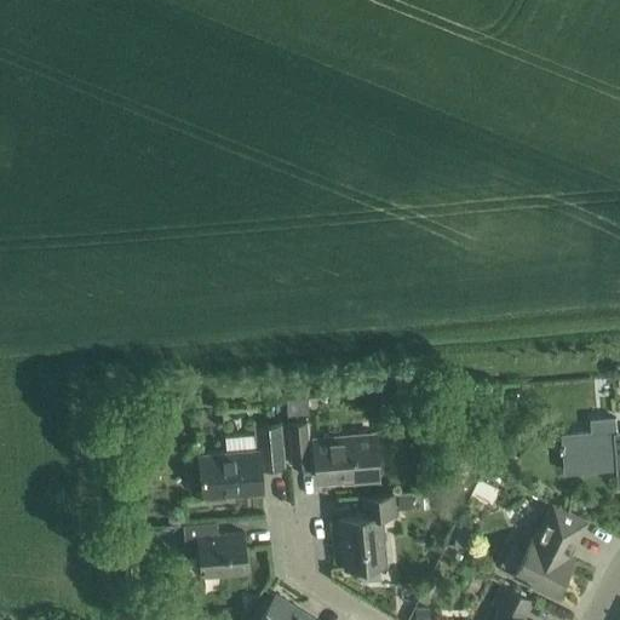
[(299,399),(286,400),(287,407),(287,415),(300,414),(299,406),(299,399)]
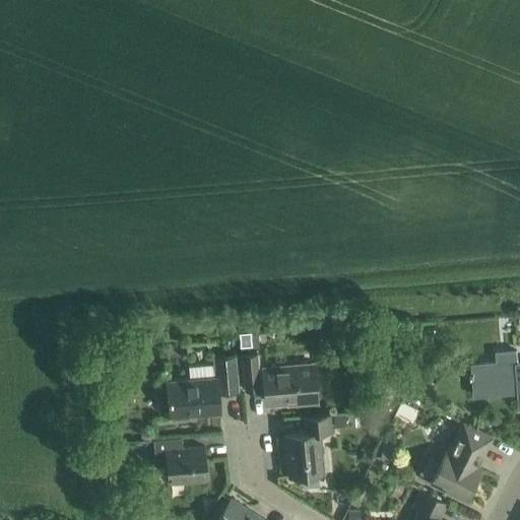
[(496,350),(497,364),(472,365),(474,396),(518,393),(519,408),(519,363),(518,364),(517,349),(496,350)]
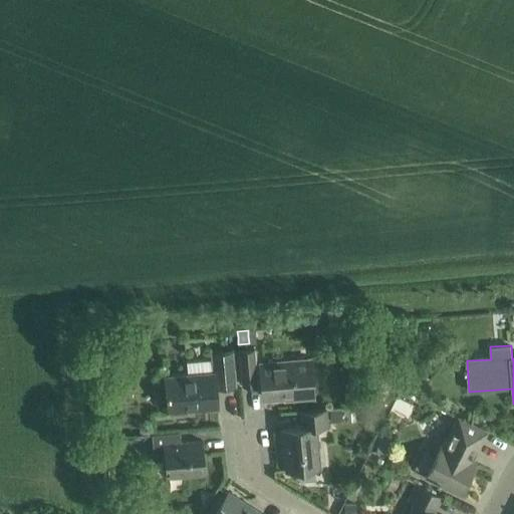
[(242,387),(258,384),(255,350),(239,351),(242,387)]
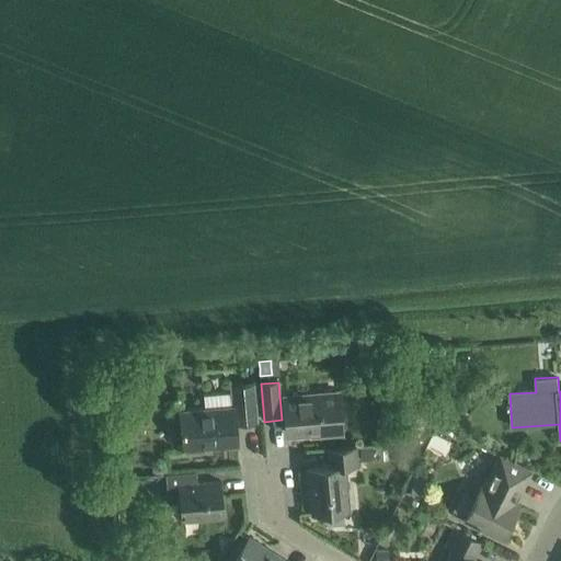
[(205,397),(205,409),(179,411),(182,450),(237,446),(235,424),(256,422),(254,385),(231,386),(231,395),(205,397)]
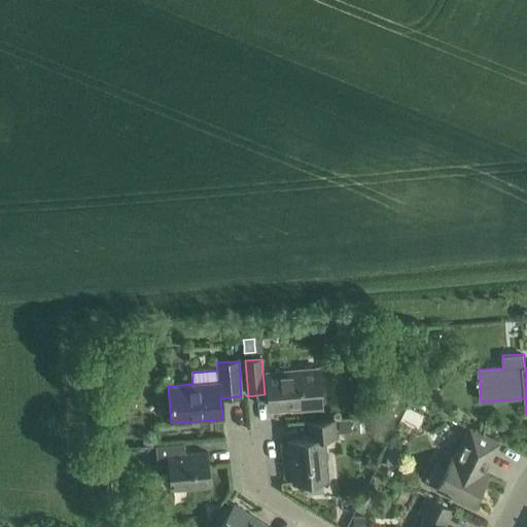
[(297,408),(321,406),(317,370),(267,374),(270,405),(297,402),(297,408)]
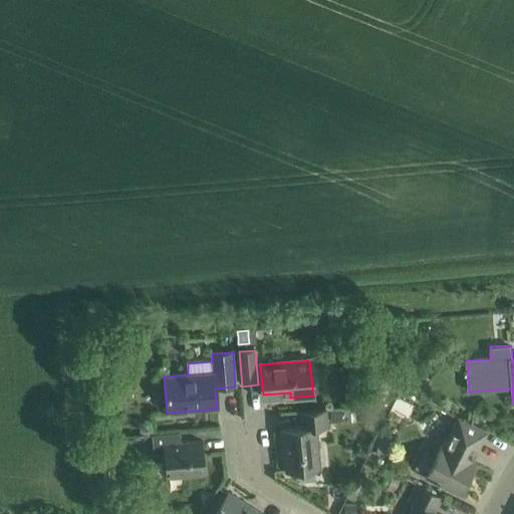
[(329,409),(330,422),(342,420),(341,408),(329,409)]
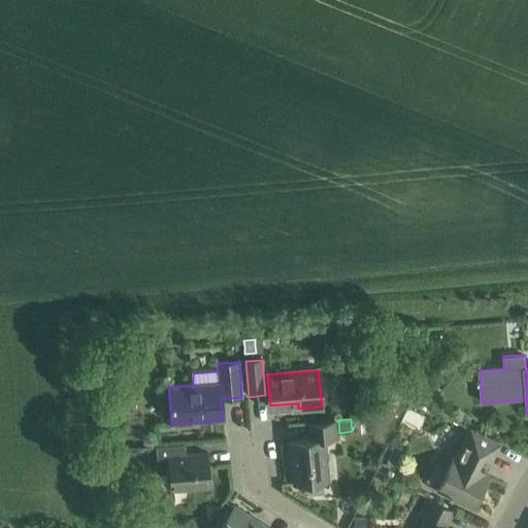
[(325,439),(336,438),(335,421),(307,423),(309,439),(289,441),(293,483),(328,480),(325,439)]
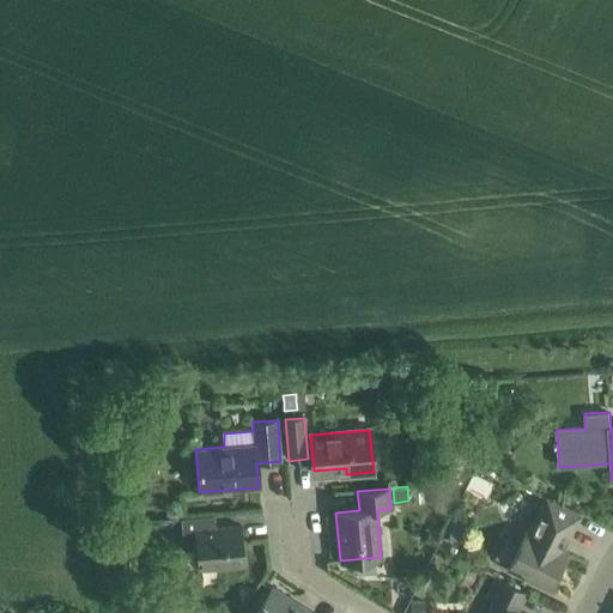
[(562,551),(580,516),(547,499),(529,535),(526,533),(507,569),(546,589),(565,553),(562,551)]
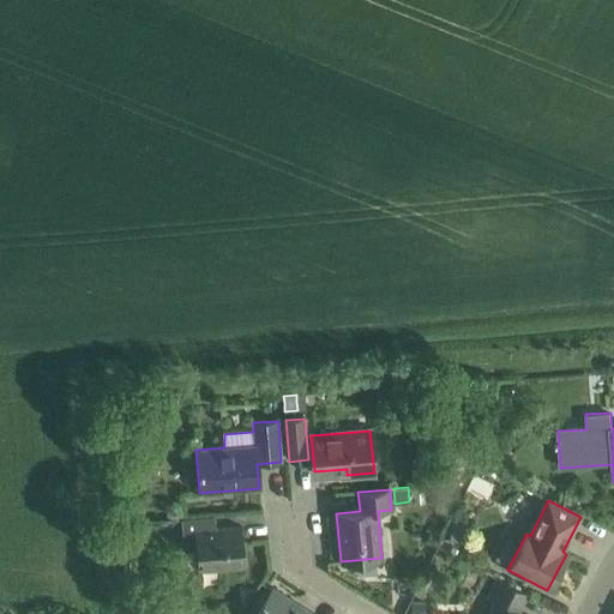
[(198,571),(245,566),(241,528),(216,529),(215,517),(180,519),(182,543),(196,542),(198,571)]
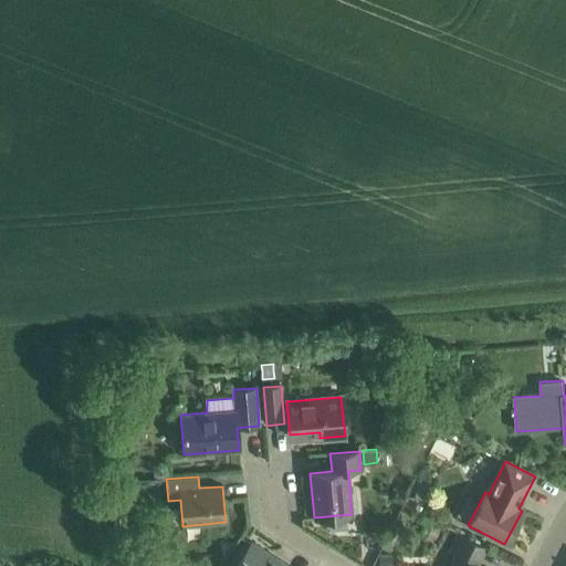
[(427,482),(417,482),(416,496),(426,498),(427,482)]
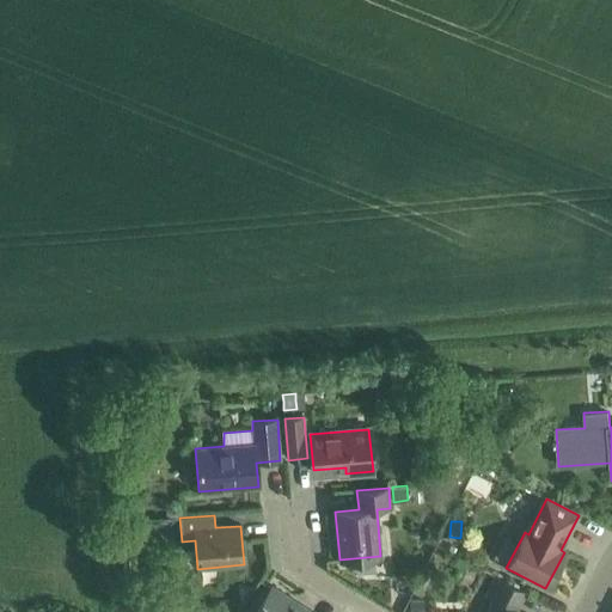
[(518,611),(514,610),(524,592),(495,577),(485,597),(493,600),(487,611),(518,611)]
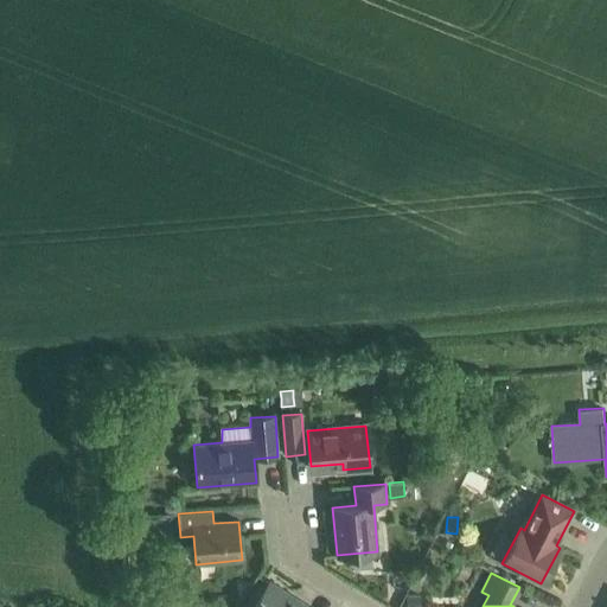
[(253,606),(306,606),(268,582),(264,589),(253,606)]
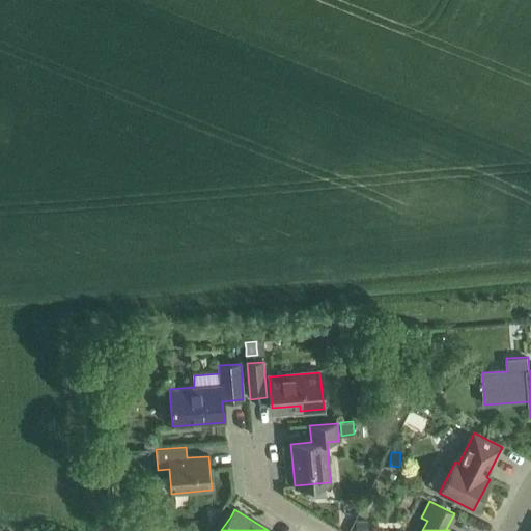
[(224,511),(211,530),(221,530),(231,515),(224,511)]
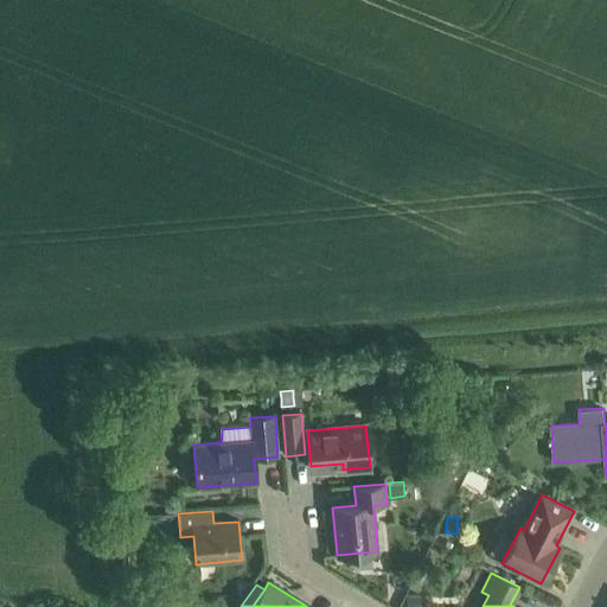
[(419,606),(419,594),(406,594),(406,606),(419,606)]
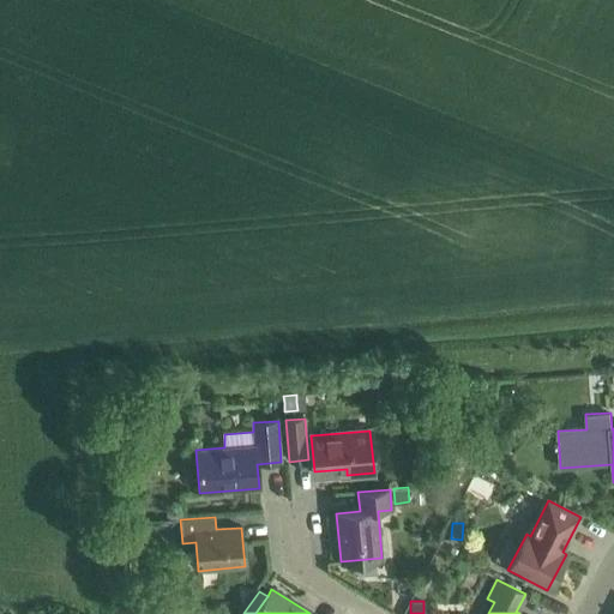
All buildings are outlined.
